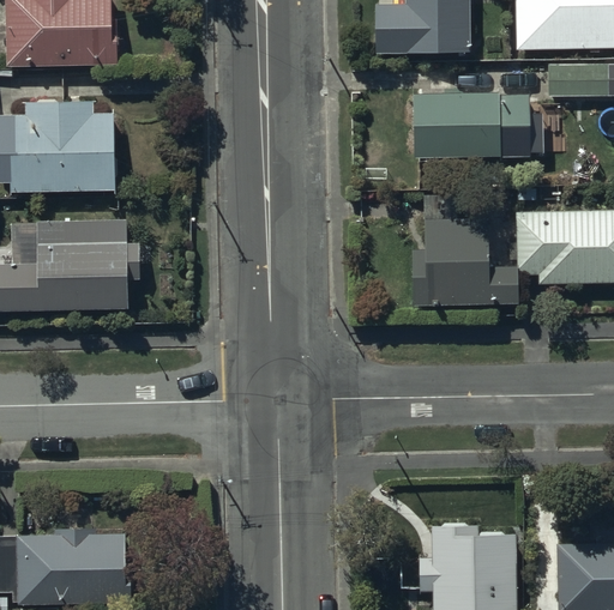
[(114,19),(113,0),(8,0),(10,65),(119,64),(119,19),(114,19)]
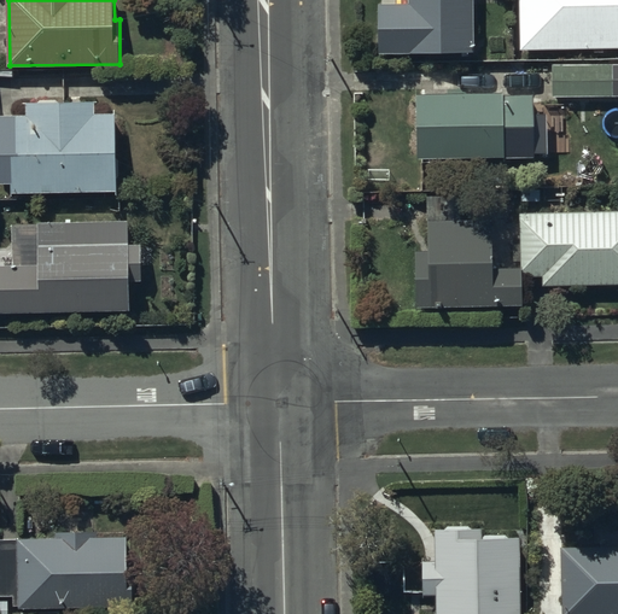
[(472,53),(471,0),(407,0),(408,5),(377,5),(377,53),(472,53)]
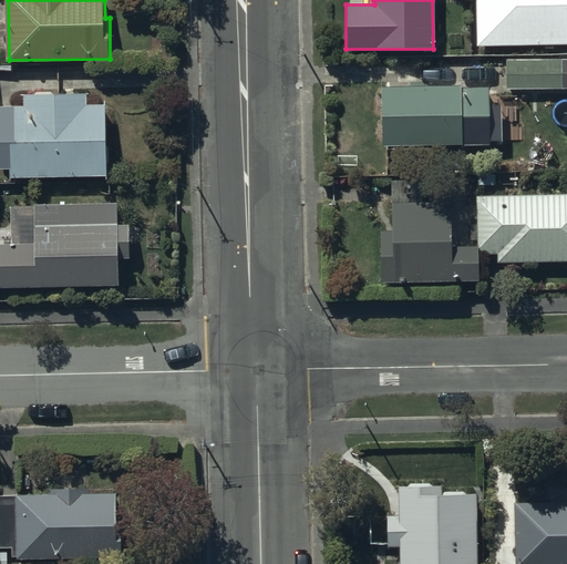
[(566,43),(566,0),(476,0),(477,45),(566,43)]
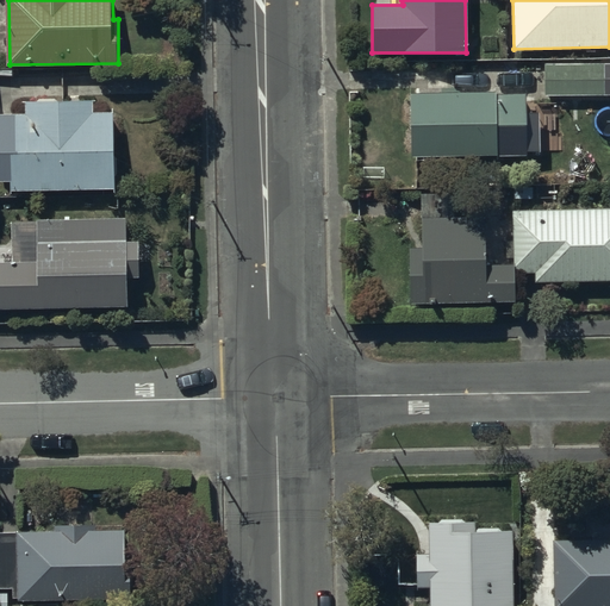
[(609,62),(545,63),(545,93),(609,92),(609,62)]
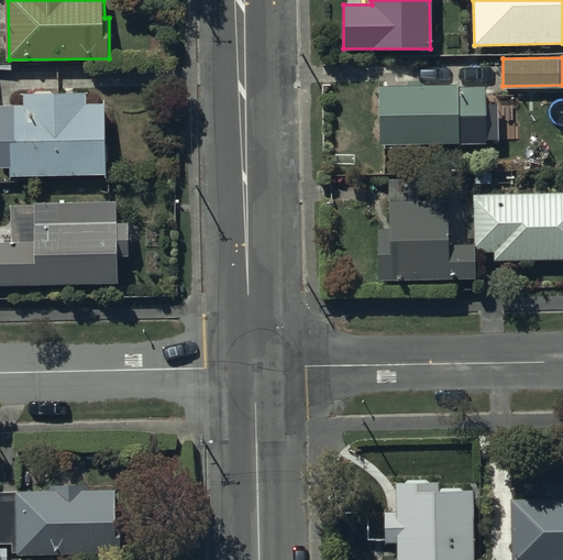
[(456,86),(377,86),(378,144),(484,144),(484,87),(456,87),(456,86)]
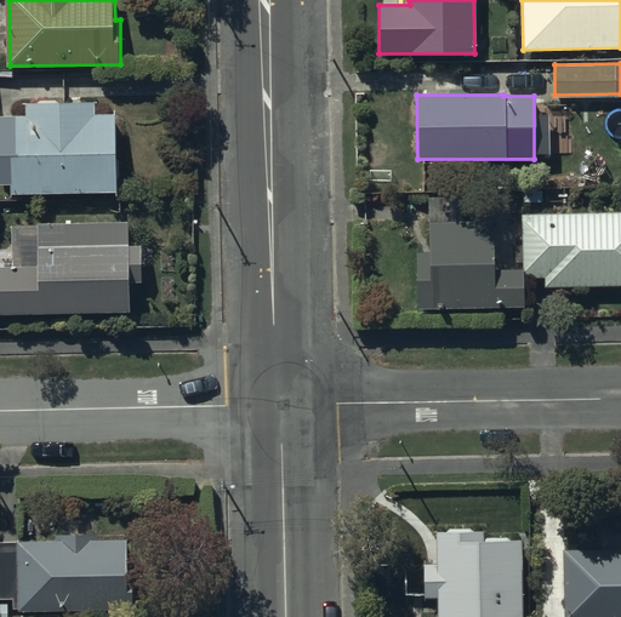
[(119,194),(117,114),(95,114),(95,103),(30,106),(30,119),(0,119),(0,189),(15,189),(15,196),(119,194)]
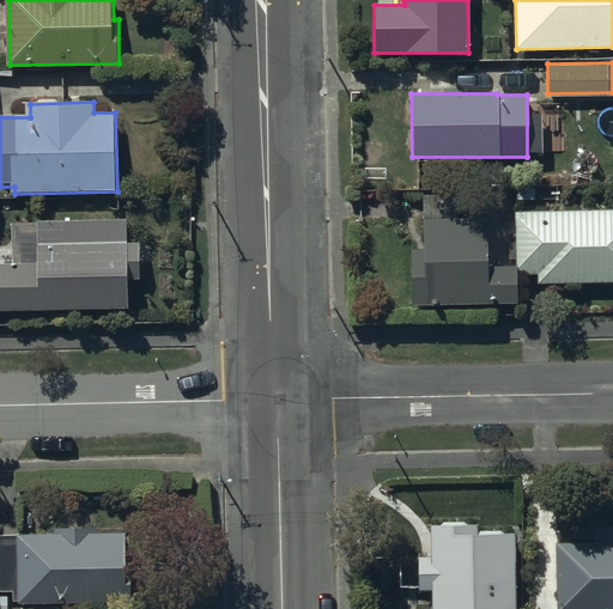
[(612,208),(515,211),(516,273),(538,273),(538,282),(612,280),(612,208)]
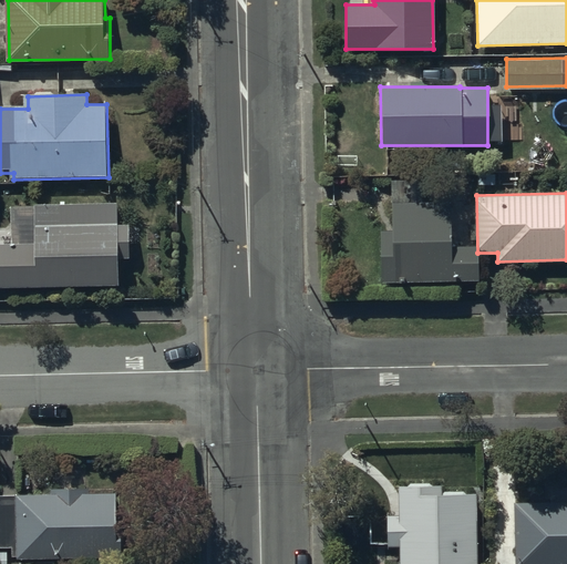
[(450,247),(450,201),(392,202),(393,229),(380,231),(380,283),(391,283),(391,293),(411,293),(411,282),(476,280),(476,247),(450,247)]
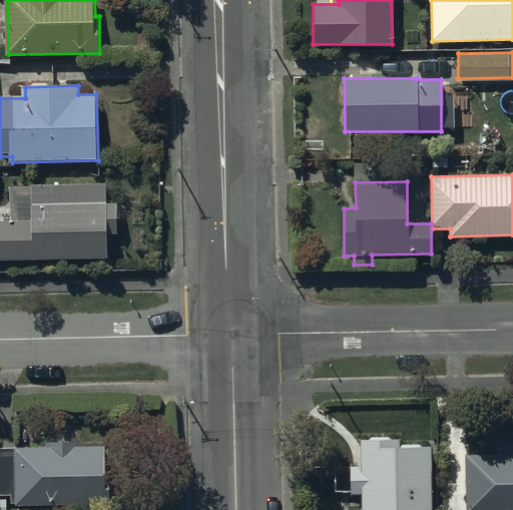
[(0,220),(0,259),(109,258),(108,233),(118,233),(118,203),(109,203),(108,184),(12,185),(13,221),(0,220)]
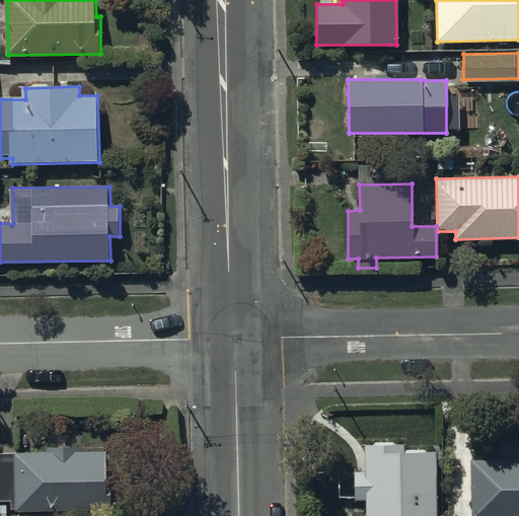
[(435,515),(436,450),(404,450),(404,444),(364,444),(364,470),(354,470),(355,500),(365,500),(365,515),(435,515)]
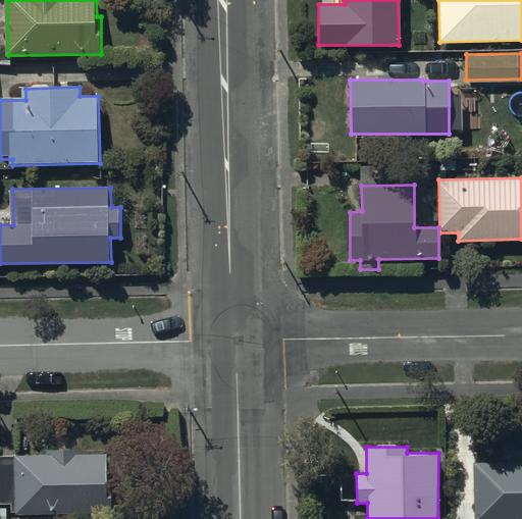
[(16,512),(16,514),(108,513),(108,455),(82,455),(82,450),(49,450),(49,455),(0,455),(0,504),(11,504),(11,512),(16,512)]
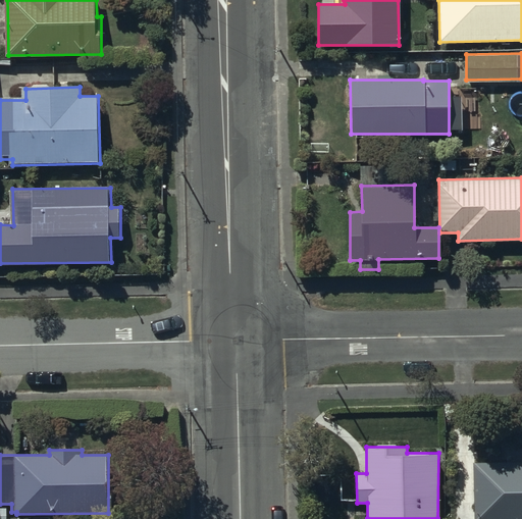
[(521,453),(471,454),(472,515),(521,514),(521,453)]
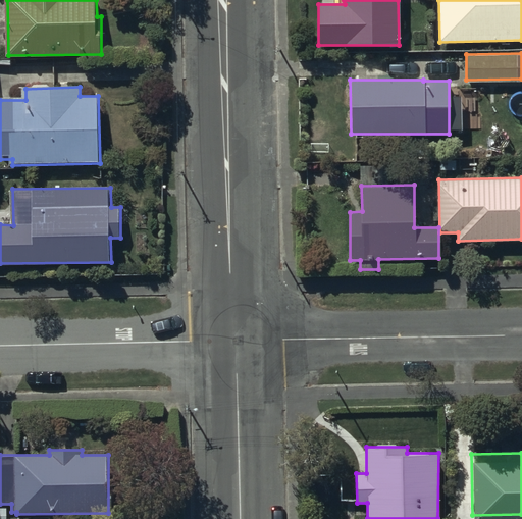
All buildings are outlined.
